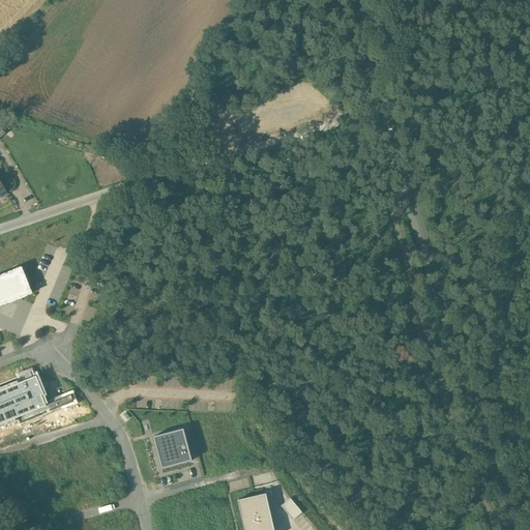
[(10,128),(3,121),(0,123),(0,126),(5,134),(10,128)]
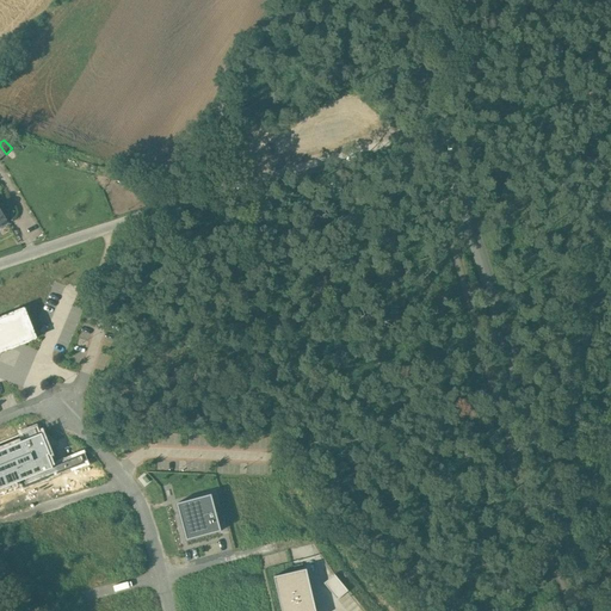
[(113,172),(99,168),(98,174),(111,178),(113,172)]
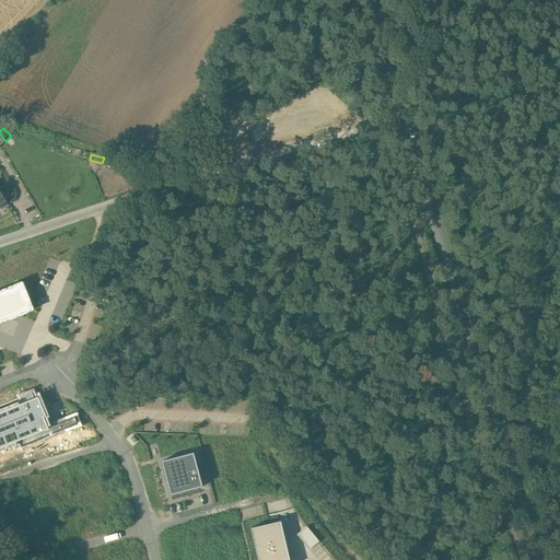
[(22,283),(0,292),(0,324),(33,311),(22,283)]
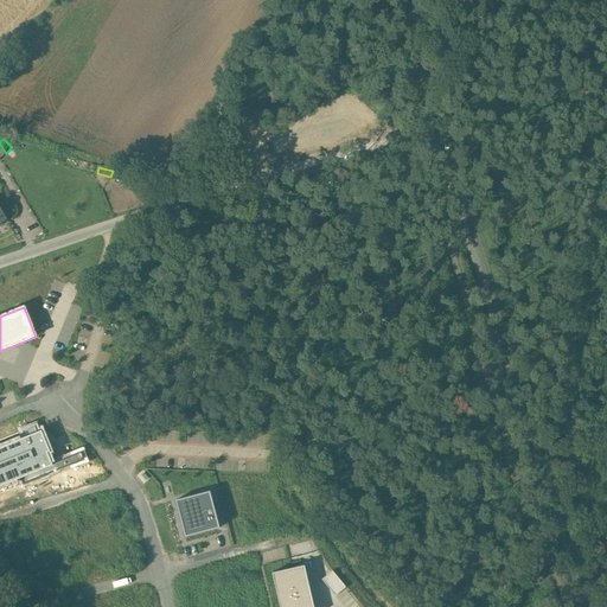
[(24,485),(84,460),(81,452),(52,464),(48,452),(50,451),(42,430),(38,433),(34,426),(21,430),(25,438),(0,447),(0,486),(20,478),(24,485)]
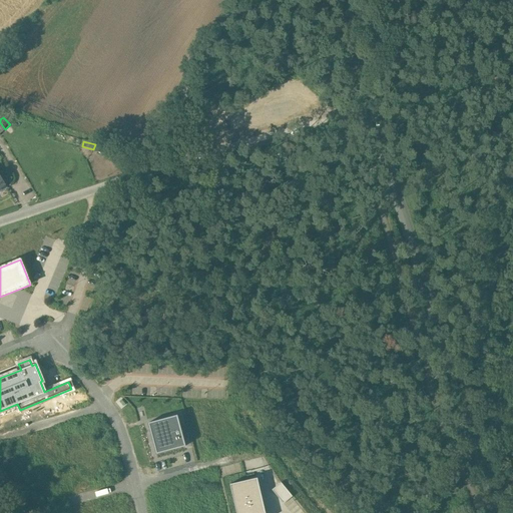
[(182,435),(177,415),(148,423),(156,454),(185,446),(183,440),(189,438),(187,433),(182,435)]
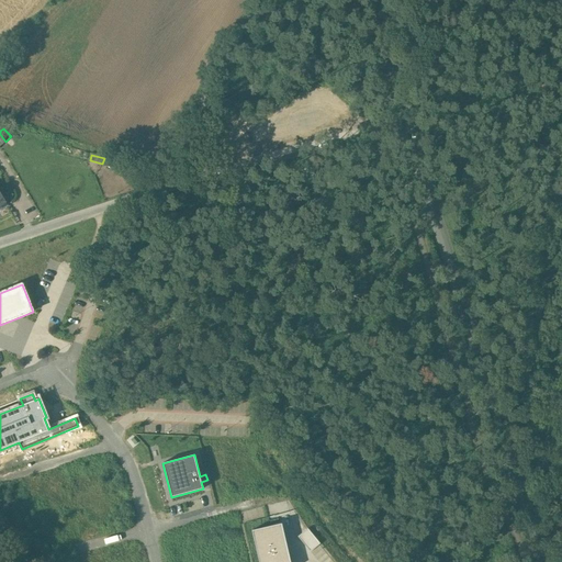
[(279,512),(291,508),(289,501),(277,504),(279,512)]
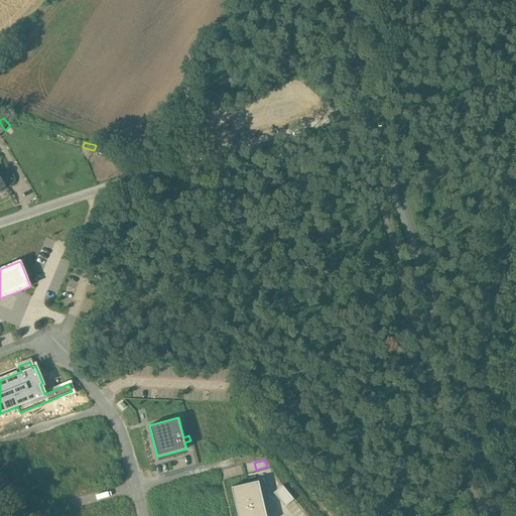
[(231,487),(238,515),(266,515),(259,481),(231,487)]
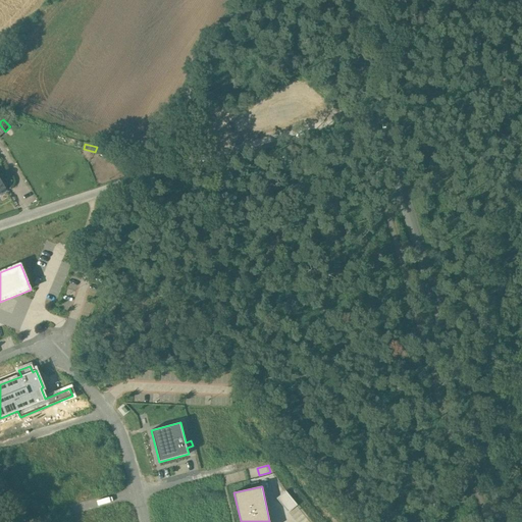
[(276,499),(289,512),(297,506),(285,491),(276,499)]
